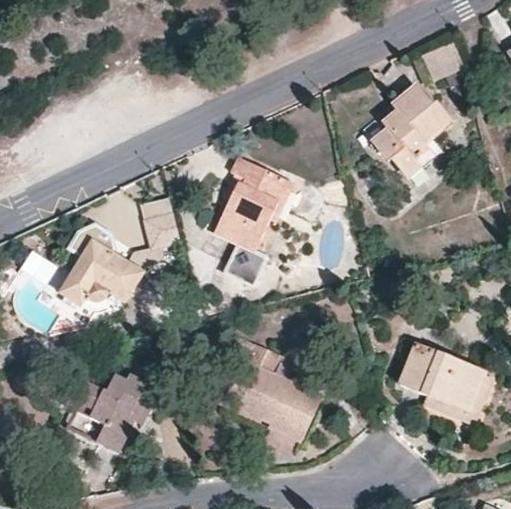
[(421,47),(430,75),(463,65),(455,37),(421,47)]
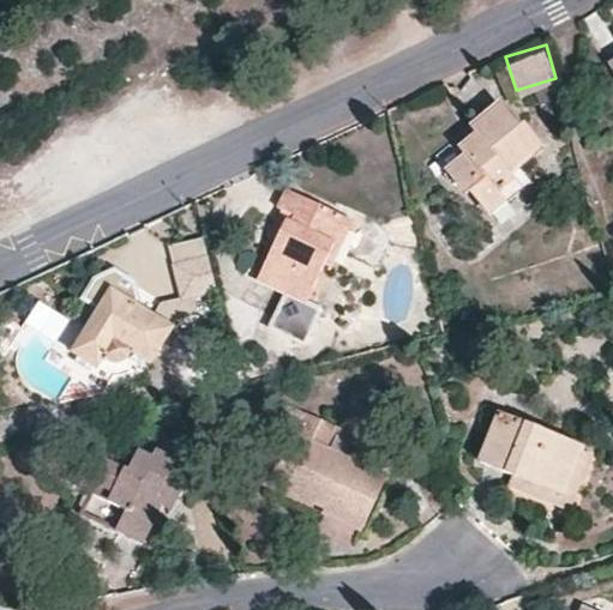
[(457,146),(463,153),(446,169),(464,192),(469,188),(488,211),(505,198),(498,192),(522,173),(515,164),(540,145),(521,121),(516,126),(498,102),(470,125),(475,132),(457,146)]
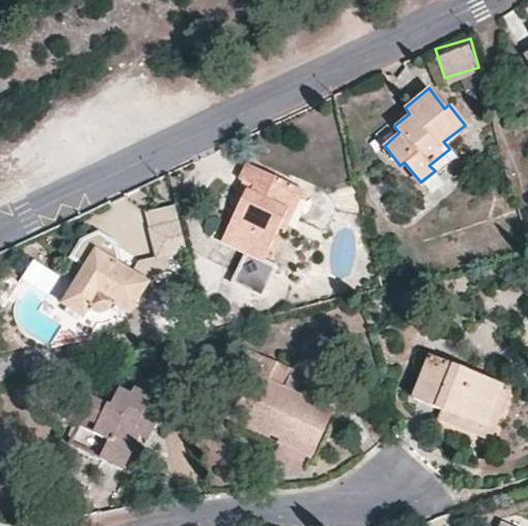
[(455,156),(449,149),(429,165),(435,171),(455,156)]
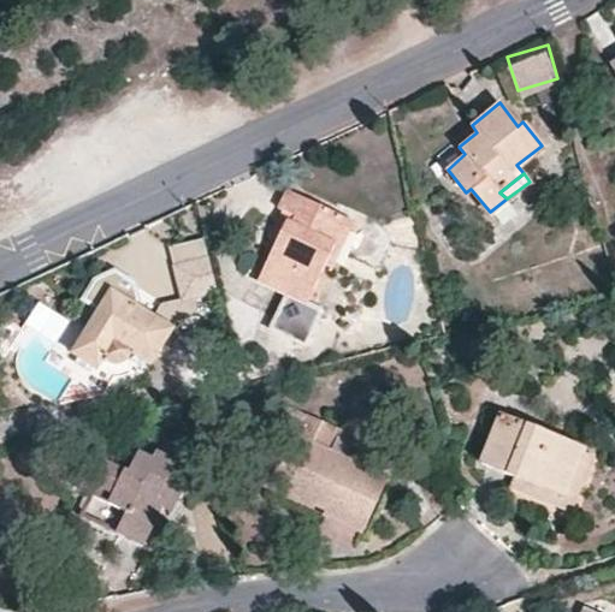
[(282,208),(287,211),(275,239),(256,277),(284,291),(267,326),(302,343),(320,307),(307,299),(323,263),(332,244),(339,247),(352,219),(285,188),(277,207),(282,208)]
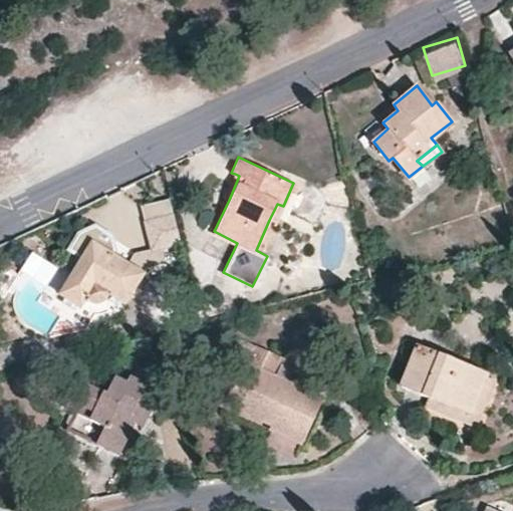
[(239,176),(235,174),(224,197),(229,200),(239,176)]
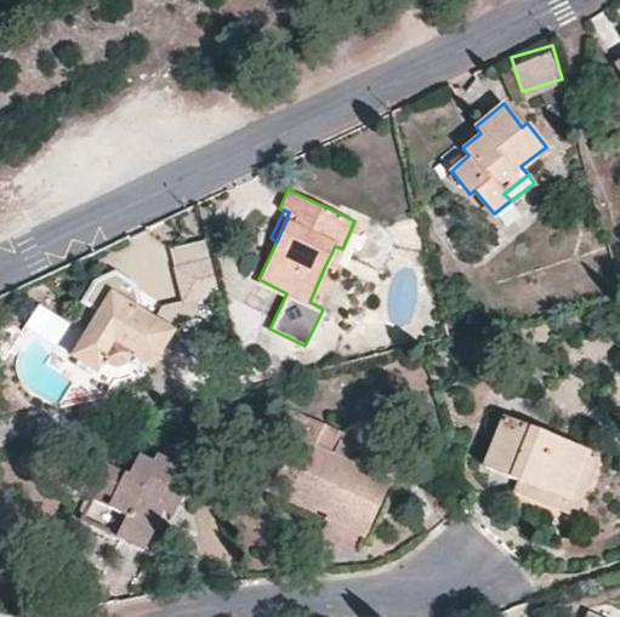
[(209,255),(204,236),(170,245),(174,264),(209,255)]
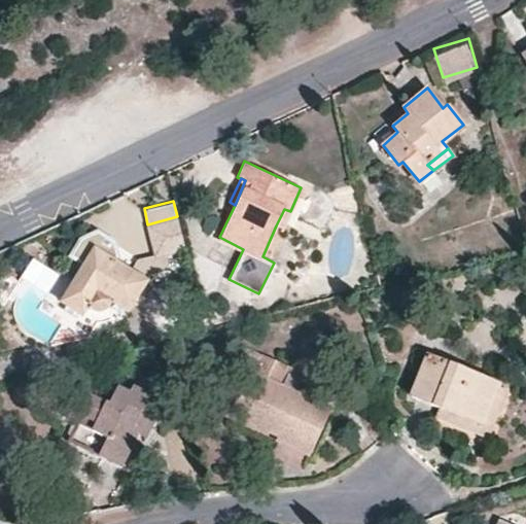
[(276,225),(281,228),(290,211),(284,209),(276,225)]
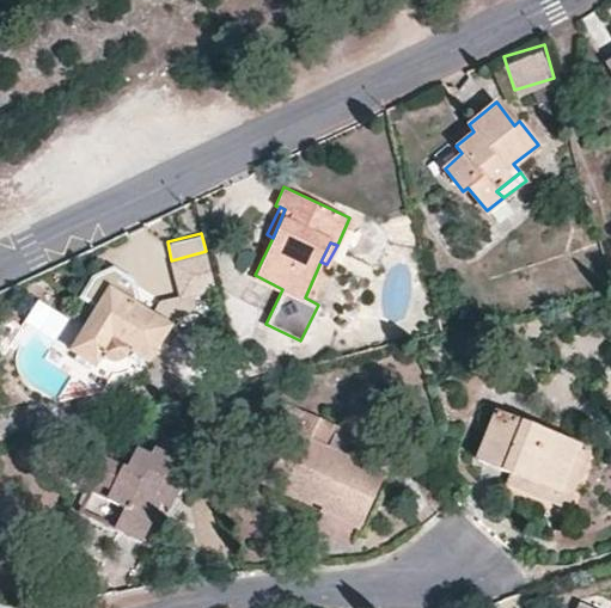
[(214,284),(206,251),(171,260),(179,293),(190,290),(214,284)]
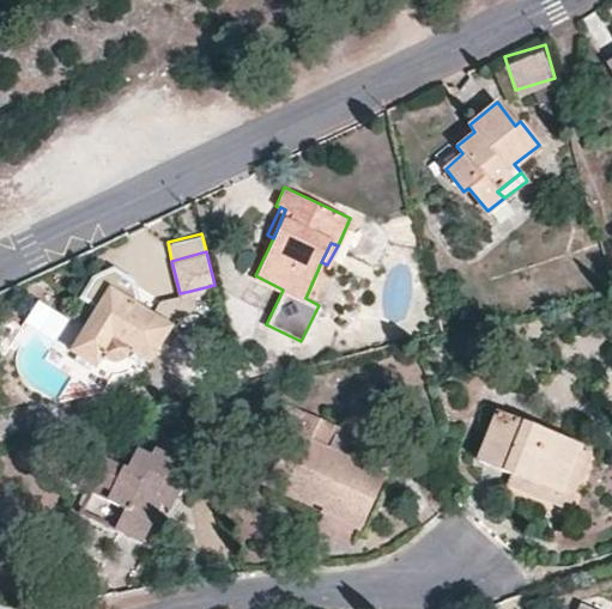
[(98,305),(71,349),(96,365),(103,355),(113,358),(121,357),(129,348),(147,360),(170,326),(159,318),(149,312),(131,302),(133,297),(128,280),(110,269),(95,276),(83,296),(98,305)]
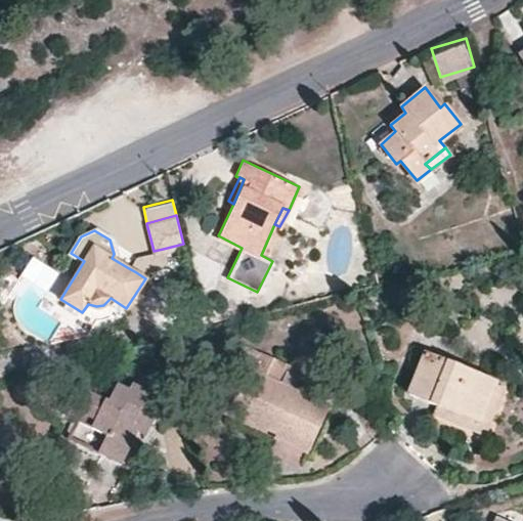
[(166,265),(163,249),(154,251),(134,256),(127,267),(136,272),(166,265)]
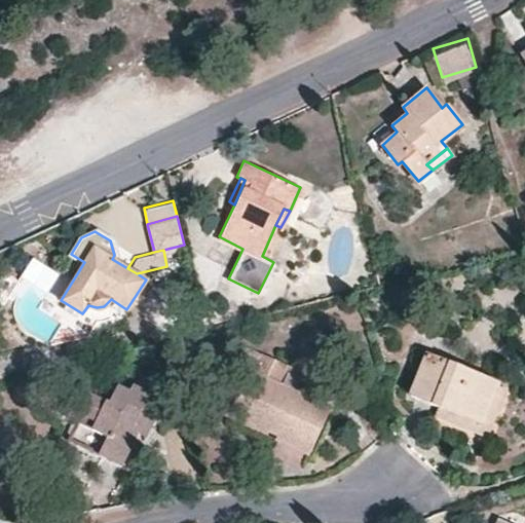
[(328,405),(308,396),(279,383),(289,365),(259,351),(230,412),(279,436),(282,430),(311,444),(306,454),(312,456),(335,408),(328,405)]
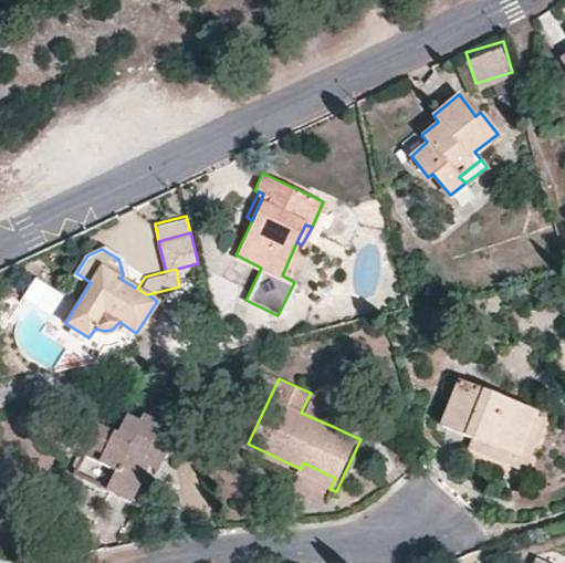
[(441,424),(472,437),(518,455),(536,410),(460,379),(441,424)]
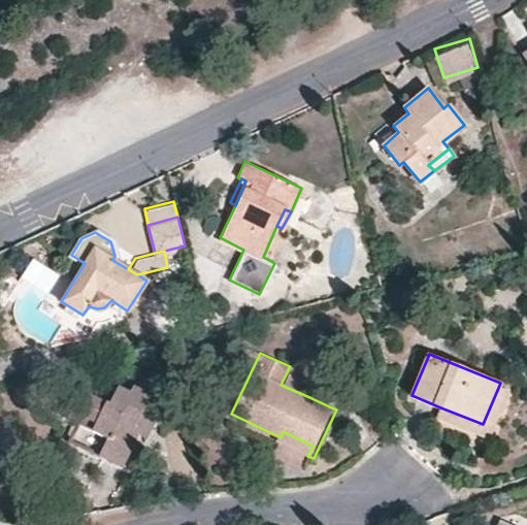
[(309,397),(319,380),(290,366),(281,385),(309,397)]
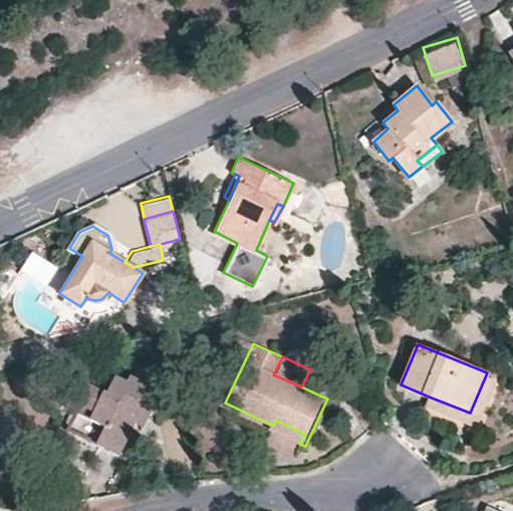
[(60,402),(74,410),(104,425),(95,443),(116,454),(135,421),(140,410),(147,414),(157,397),(142,390),(145,384),(130,376),(126,382),(115,376),(112,382),(91,372),(86,381),(72,375),(60,402)]
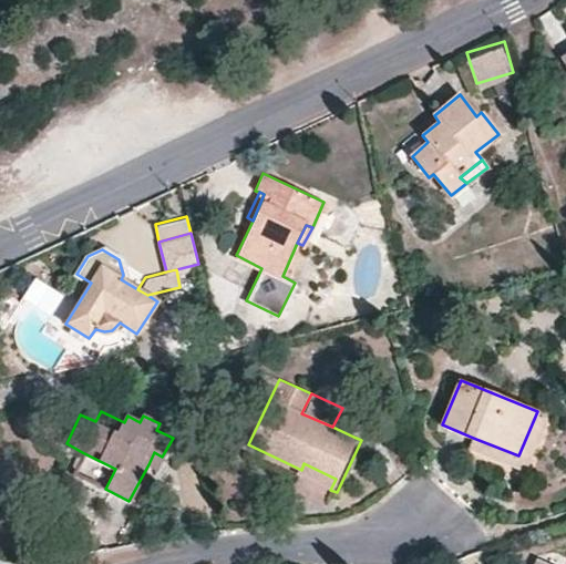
[(537,411),(518,455),(473,438),(469,445),(525,468),(547,414),(537,411)]
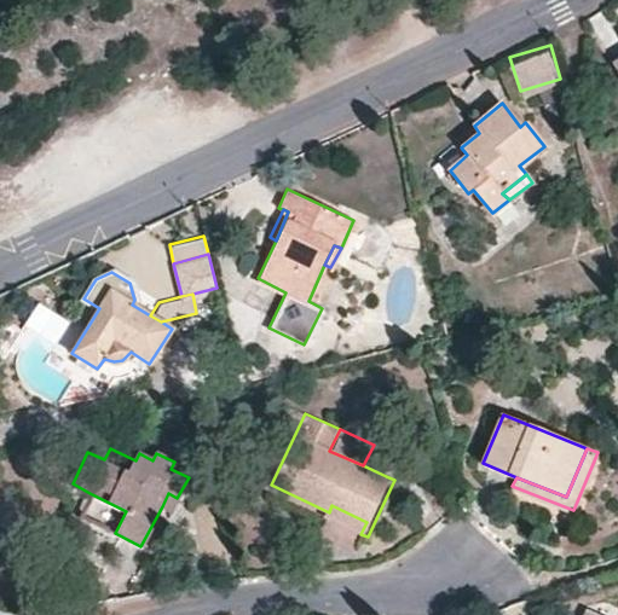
[(177,498),(168,493),(162,506),(172,510),(177,498)]
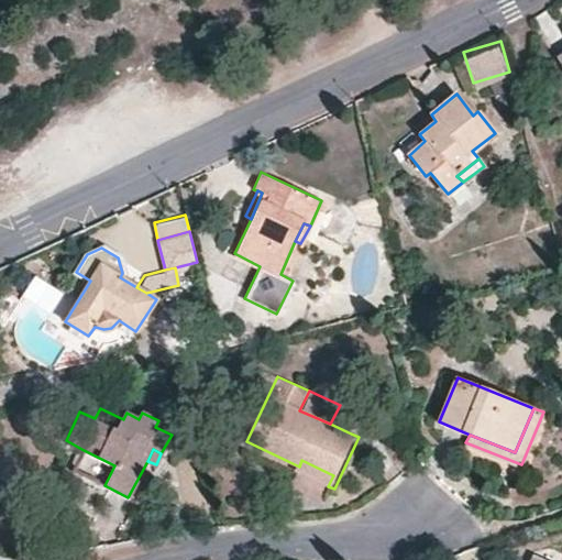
[(299,467),(297,471),(328,486),(333,475),(301,460),(299,467)]
